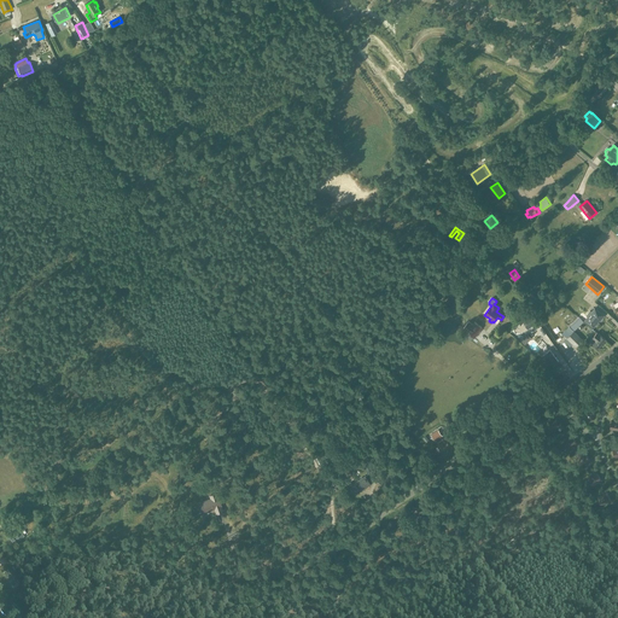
[(589,314),(598,321),(599,319),(601,321),(605,315),(602,314),(601,314),(596,310),(594,314),(590,312),(589,314)]
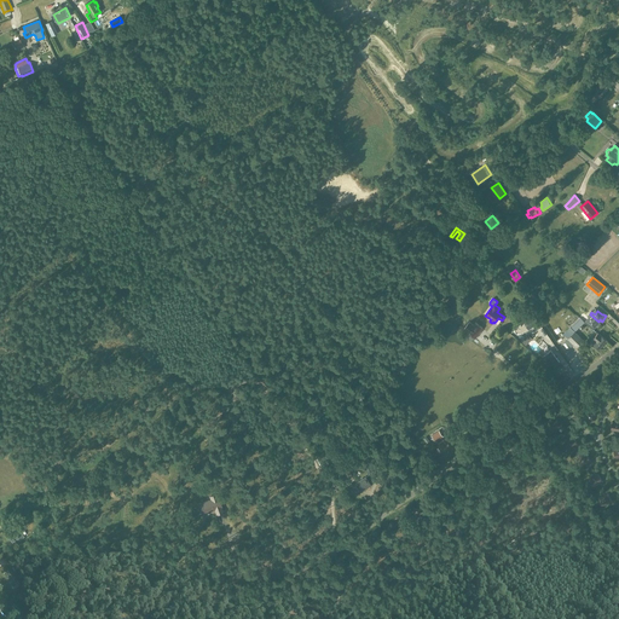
[(599,322),(590,314),(588,317),(589,318),(586,322),(595,328),(600,322),(599,322)]
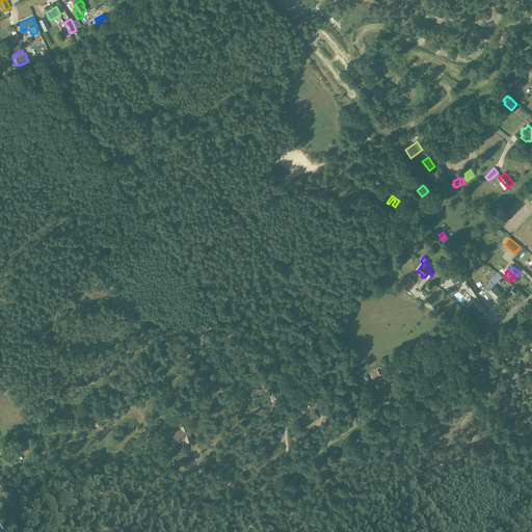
[(455,274),(451,277),(453,281),(454,283),(459,280),(463,277),(461,274),(459,271),(455,274)]
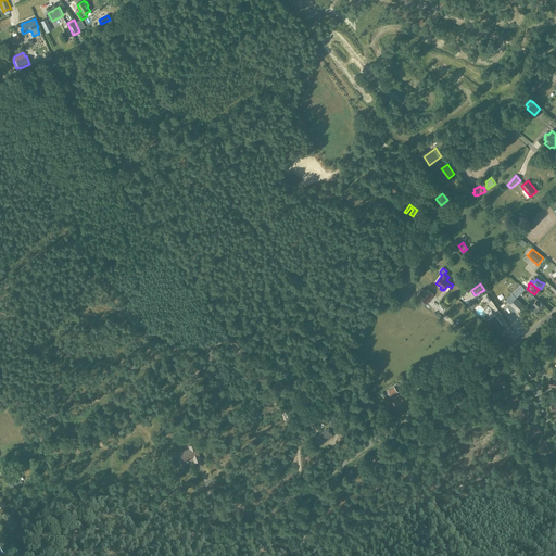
[(521,286),(518,289),(513,294),(517,298),(525,289),(521,286)]
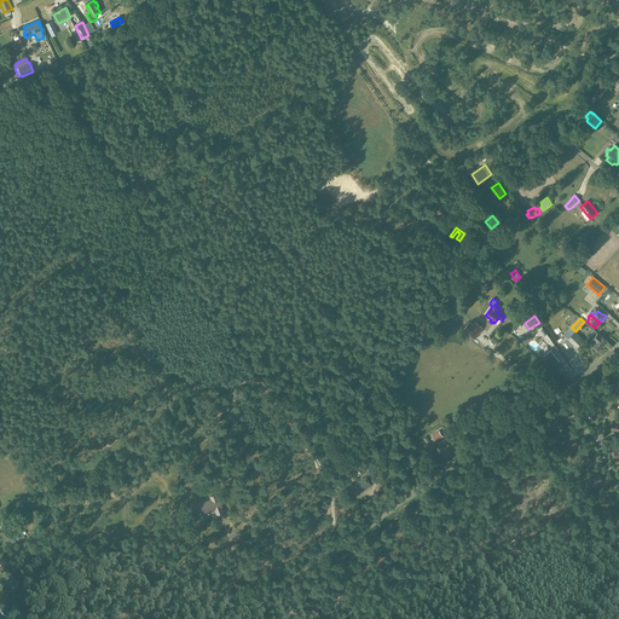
[(475,339),(484,329),(475,323),(474,325),(469,322),(464,329),(468,333),(467,333),(475,339)]
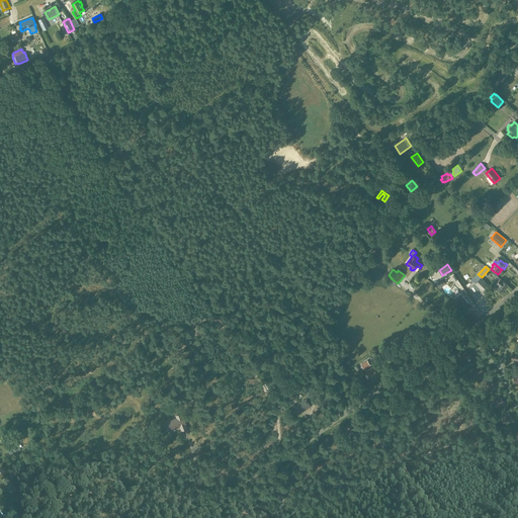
[(482,277),(476,283),(483,290),(489,285),(482,277)]
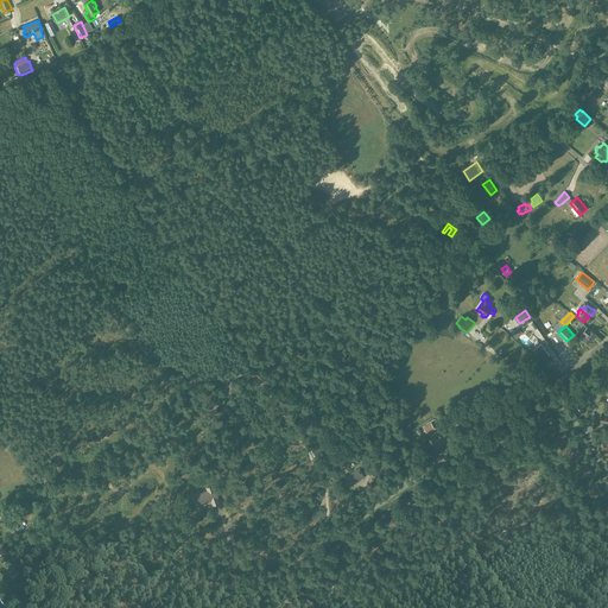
[(586,335),(583,339),(589,343),(596,334),(588,328),(583,333),(586,335)]
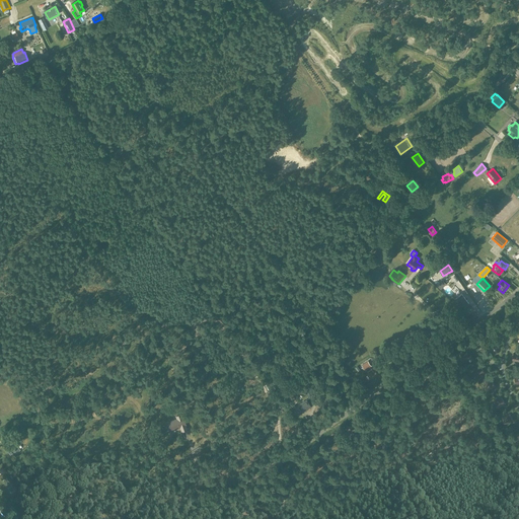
[(458,299),(456,301),(460,306),(462,304),(464,307),(469,303),(464,297),(459,301),(458,299)]
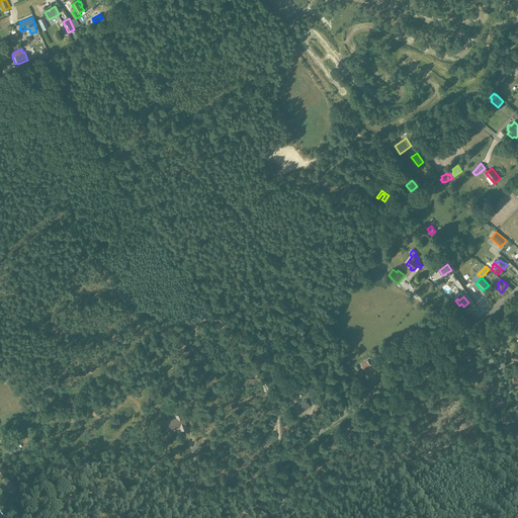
[(491,346),(497,348),(500,341),(499,341),(499,340),(497,339),(496,340),(491,338),(489,346),(491,347),(491,346)]
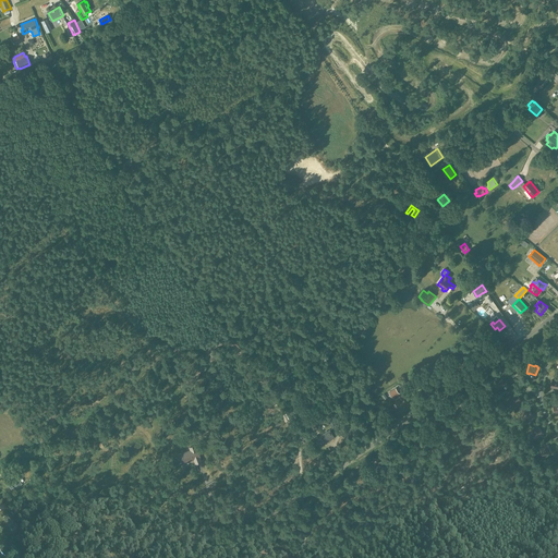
[(500,387),(507,386),(506,378),(505,378),(504,377),(502,378),(501,378),(496,379),(498,388),(500,388),(500,387)]
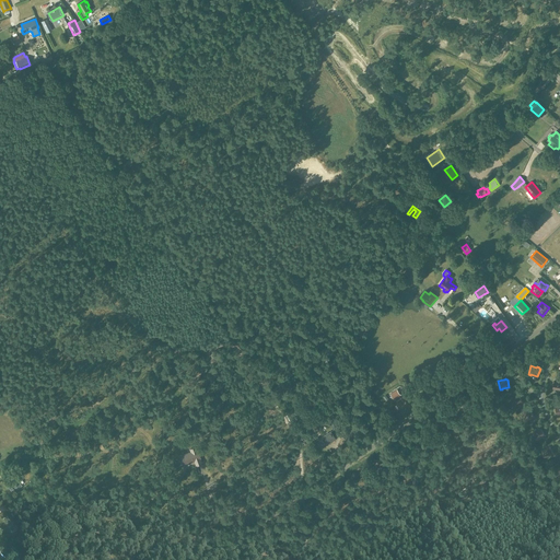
[(397,389),(391,394),(395,400),(396,399),(396,400),(397,400),(398,403),(395,406),(398,410),(408,404),(401,394),(401,395),(397,389)]
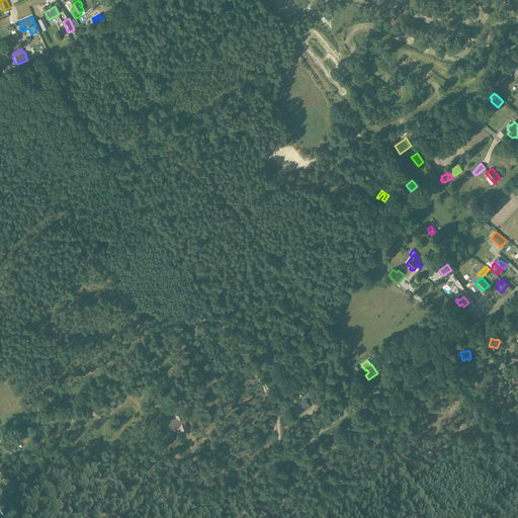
[(479,375),(484,372),(480,366),(479,366),(477,367),(477,368),(472,371),(478,378),(480,376),(479,375)]
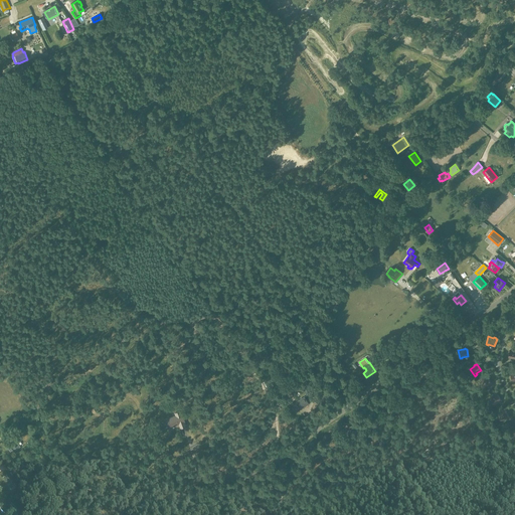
[(486,387),(491,383),(488,378),(487,378),(486,378),(485,379),(480,382),(485,389),(487,388),(486,387)]
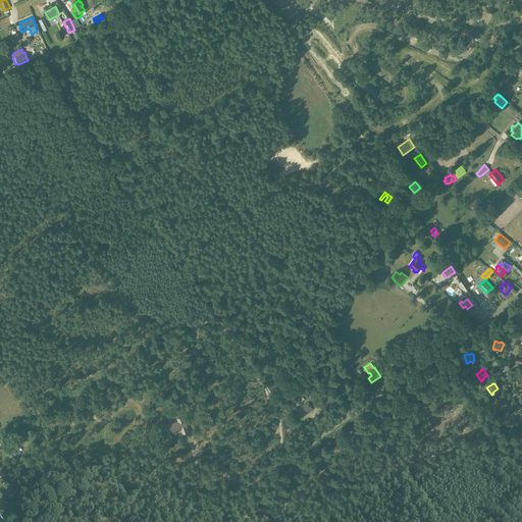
[(316,396),(310,385),(304,388),(311,400),(316,396)]
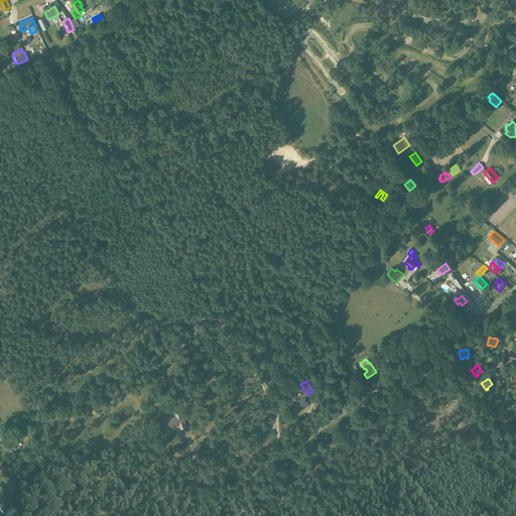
[(497,404),(502,401),(499,395),(498,395),(497,395),(496,396),(496,397),(491,399),(495,407),(497,405),(497,404)]
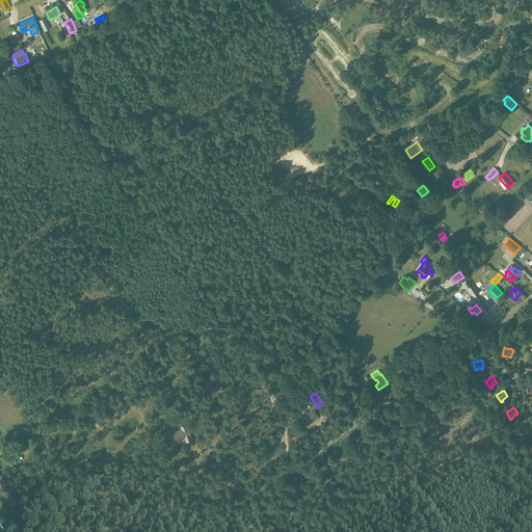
[(304,420),(301,422),(304,426),(308,424),(319,417),(314,410),(303,418),(304,420)]
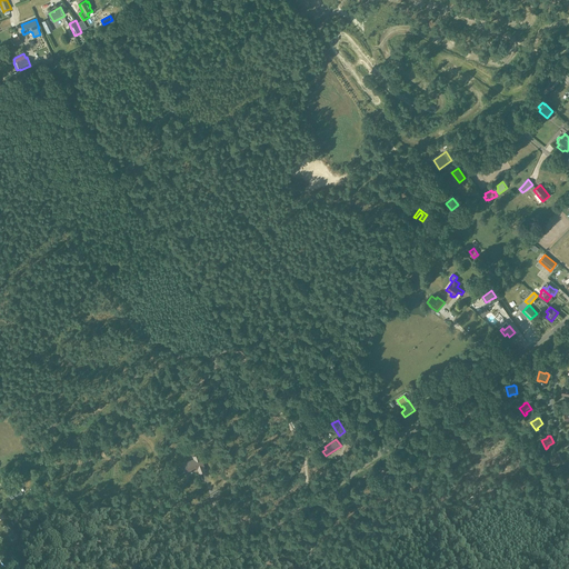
[(193,457),(195,459),(183,463),(187,472),(198,468),(199,472),(205,470),(203,466),(200,457),(199,455),(193,457)]
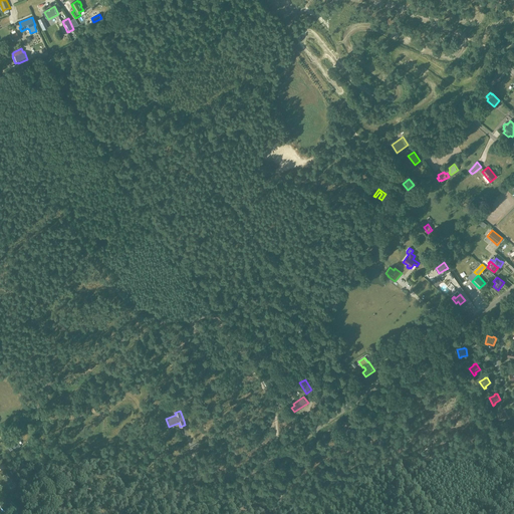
[(503,420),(508,417),(505,411),(504,411),(502,412),(497,415),(501,422),(503,421),(503,420)]
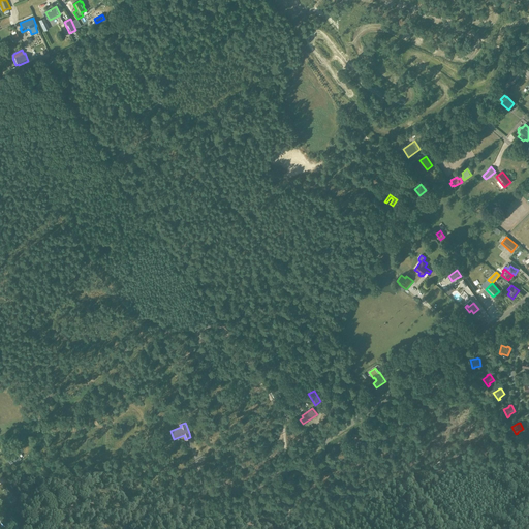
[(14,464),(21,459),(13,448),(5,456),(10,462),(11,461),(14,464)]
